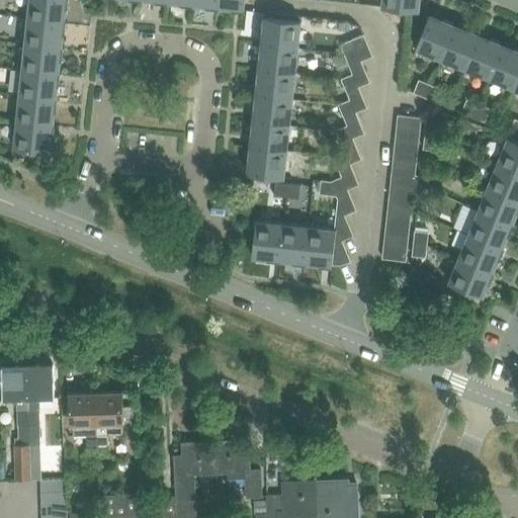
[(30,0),(29,18),(64,22),(66,0),(30,0)]
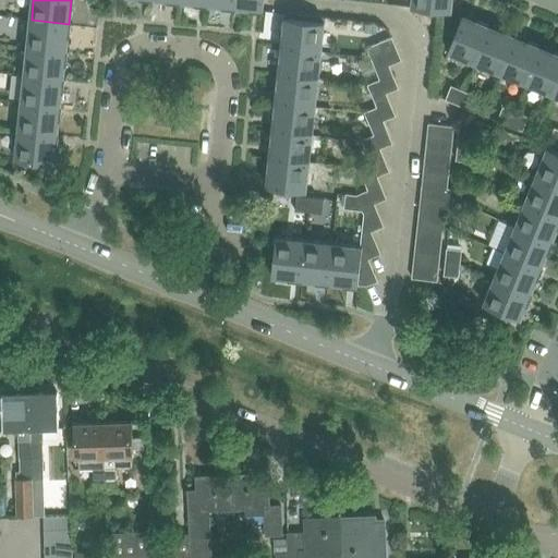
[(234,0),(234,7),(263,10),(264,0),(234,0)]
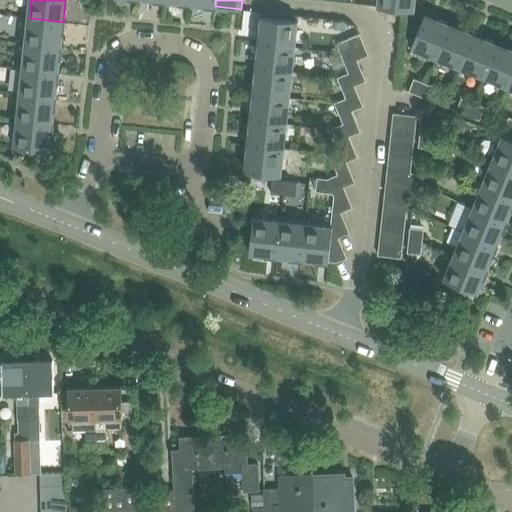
[(414,0),(379,0),(379,6),(413,10),(414,0)]
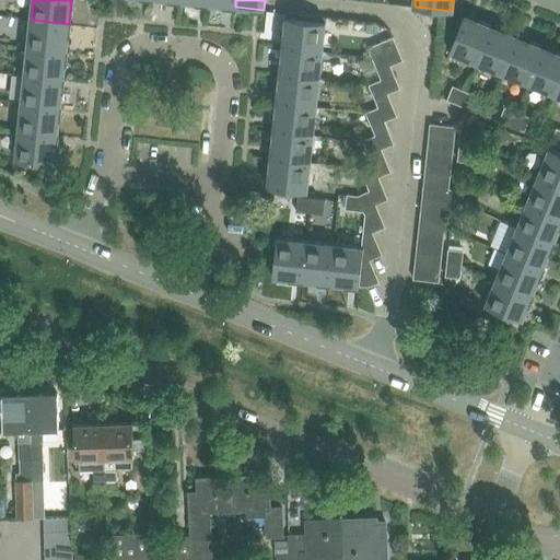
[(451,51),(477,62),(491,27),(465,16),(451,51)]
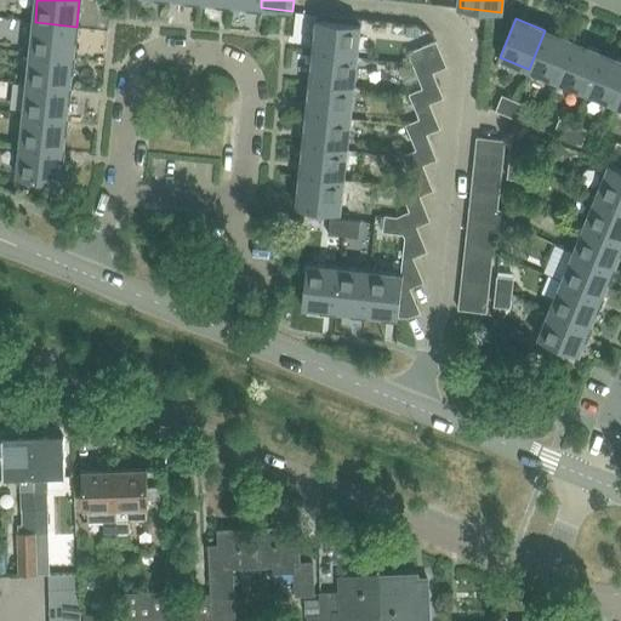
[(318,21),(314,53),(357,57),(359,26),(318,21)]
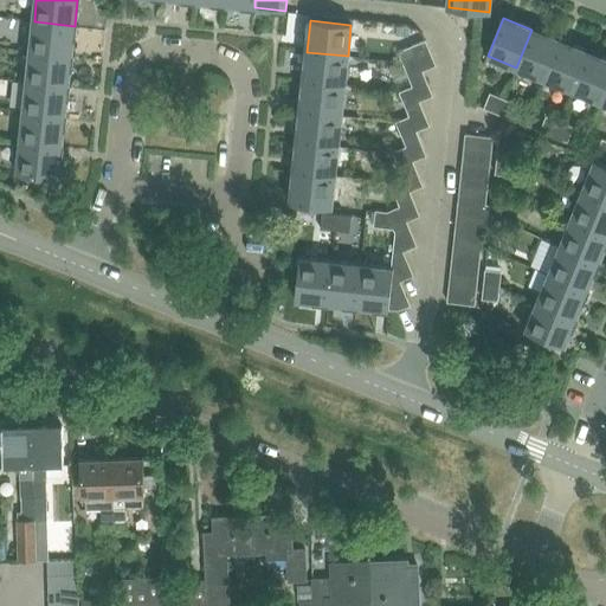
[(34,21),(31,52),(71,56),(75,26),(34,21)]
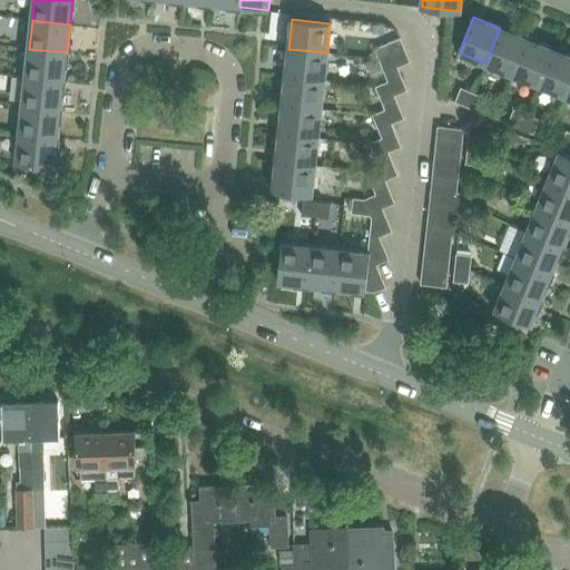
[(383,35),(384,25),(374,23),(373,33),(383,35)]
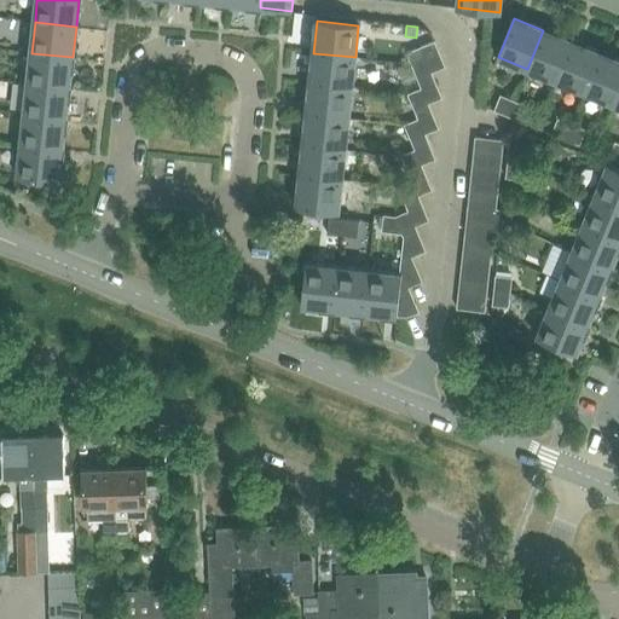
[(527,69),(556,81),(572,42),(543,30),(527,69)]
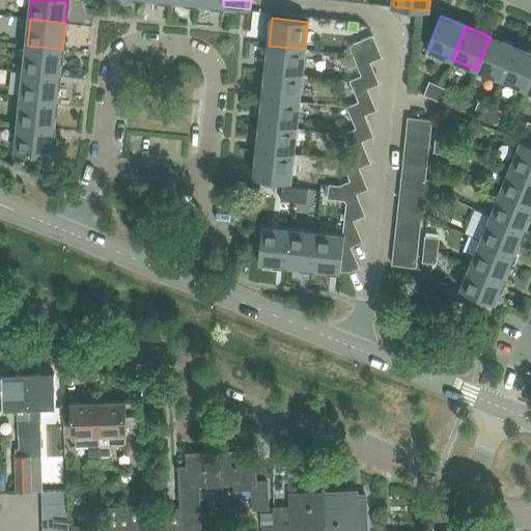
[(360,40),(364,50),(370,62),(382,57),(372,35),(360,40)]
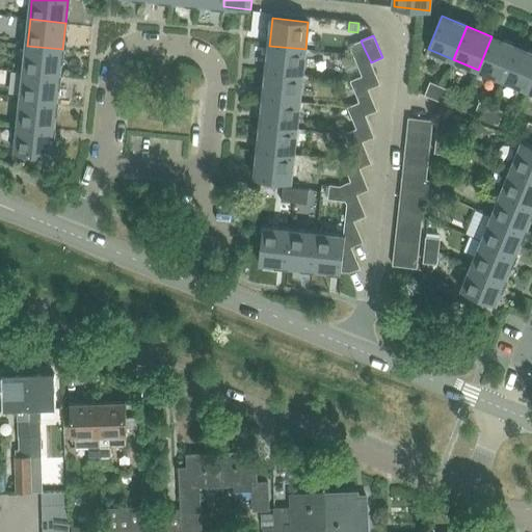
[(478,70),(503,79),(516,46),(491,36),(478,70)]
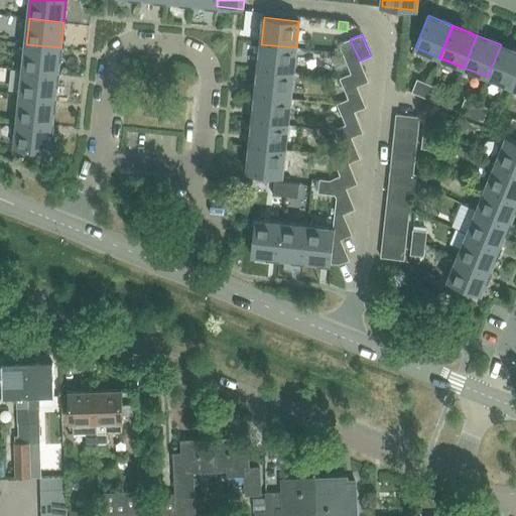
[(26,44),(23,70),(57,74),(60,47),(26,44)]
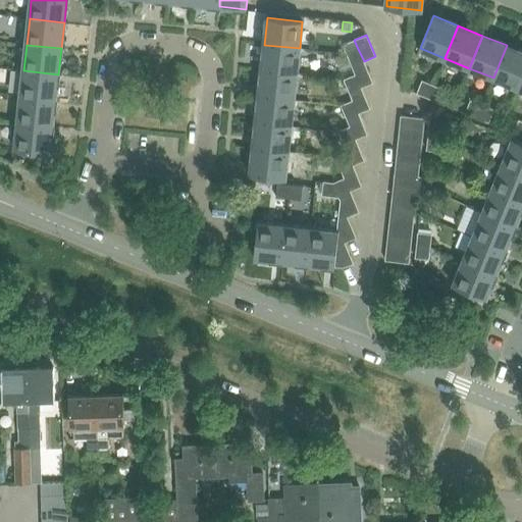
[(264,45),(261,70),(297,74),(300,48),(264,45)]
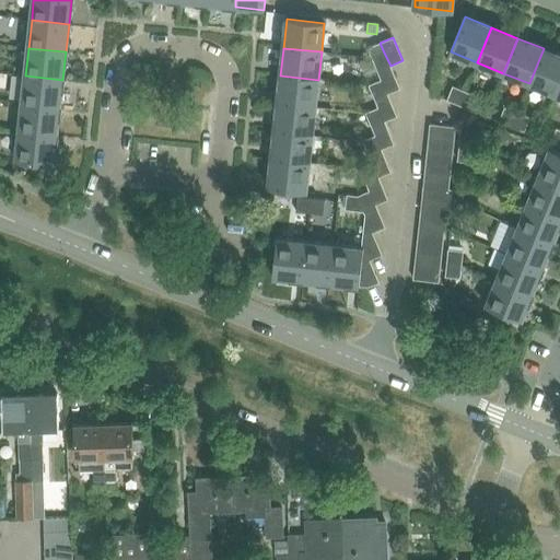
[(529,83),(555,94),(559,80),(559,55),(544,48),(529,83)]
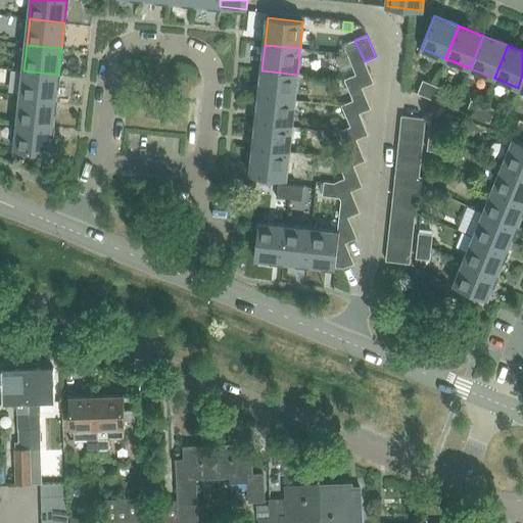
[(347,54),(355,75),(363,87),(374,83),(365,61),(359,49),(347,54)]
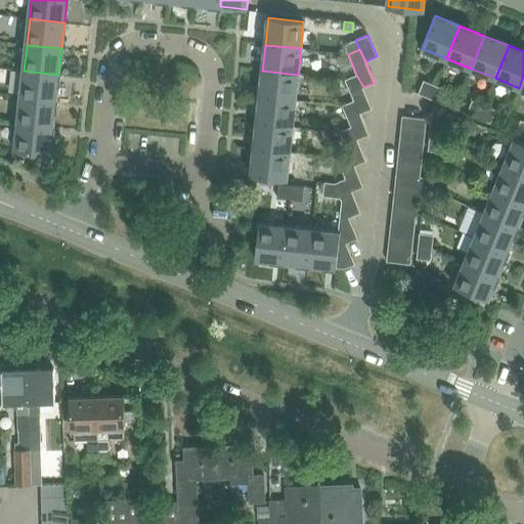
[(24,71),(20,96),(56,100),(58,75),(24,71)]
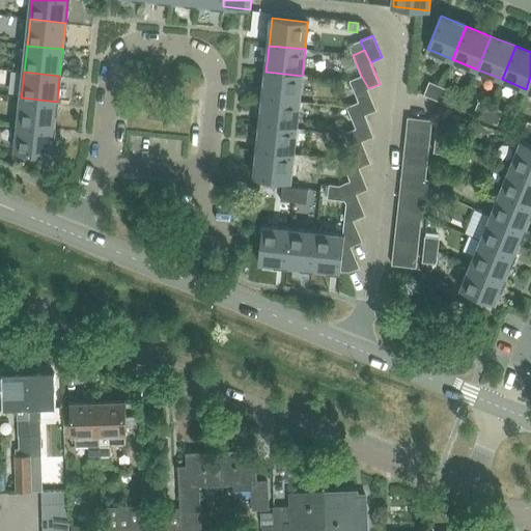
[(266,72),(263,98),(299,102),(302,76),(266,72)]
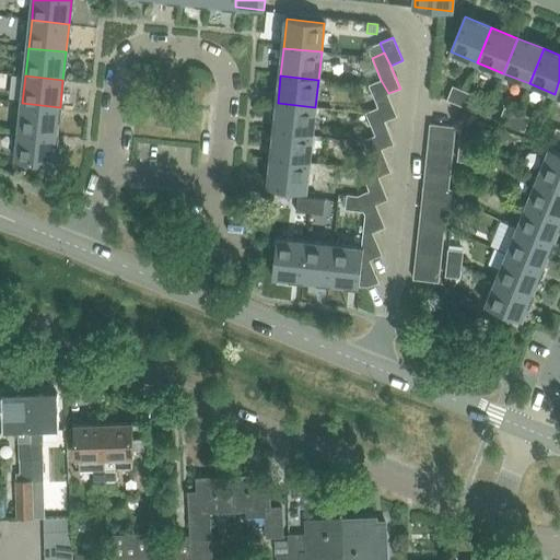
[(369,85),(378,108),(385,121),(397,116),(388,93),(381,80),(369,85)]
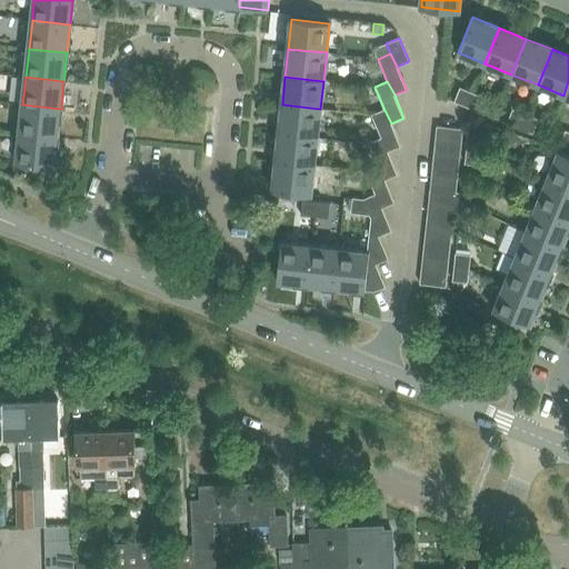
[(455,101),(466,106),(471,92),(460,88),(455,101)]
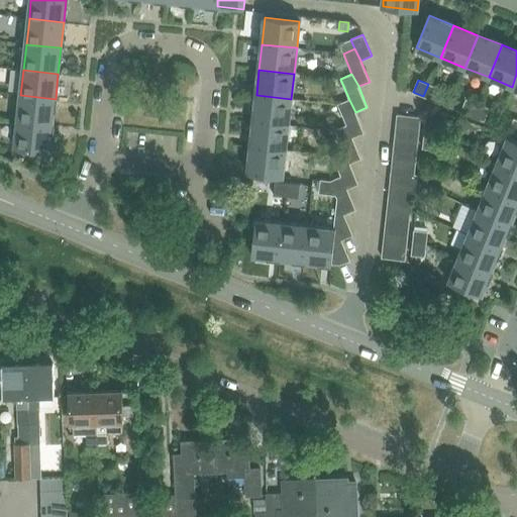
[(428,84),(423,96),(436,102),(441,89),(428,84)]
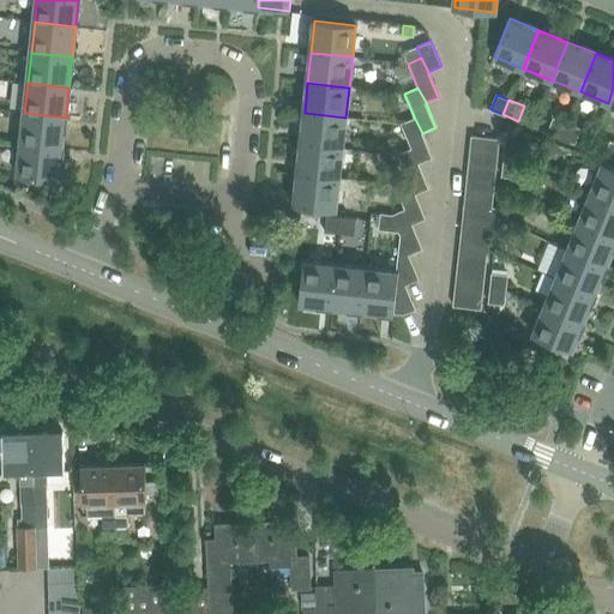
[(22,142),(22,144),(62,148),(66,118),(24,113),(22,142)]
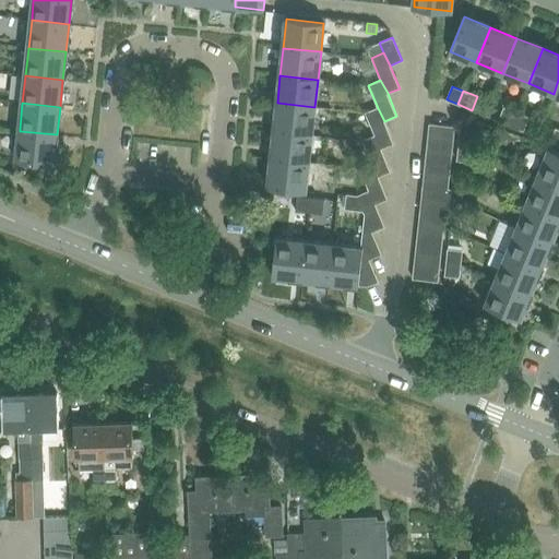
[(277,103),(274,131),(311,134),(314,107),(277,103)]
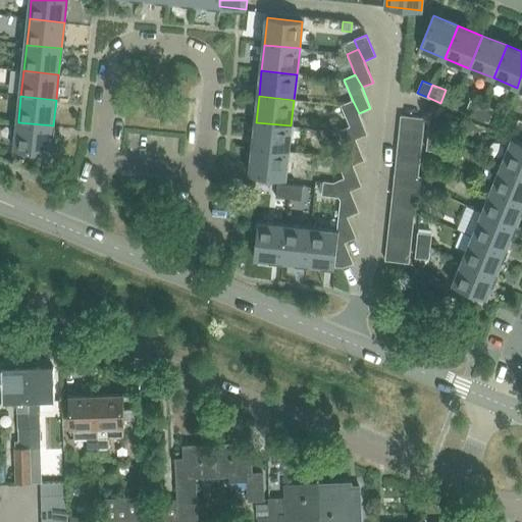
[(465,112),(476,117),(481,105),(470,100),(465,112)]
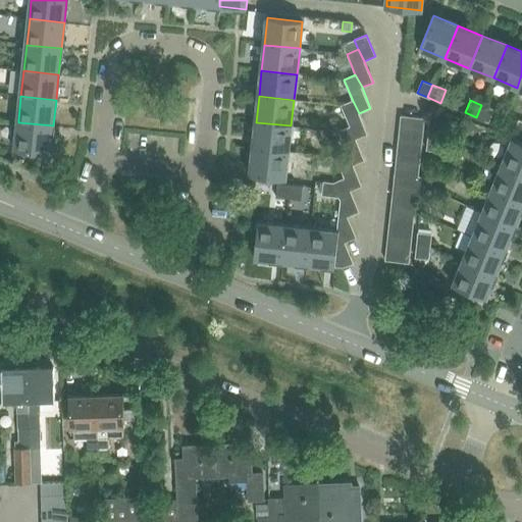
[(341,106),(350,126),(356,139),(367,135),(359,113),(353,101),(341,106)]
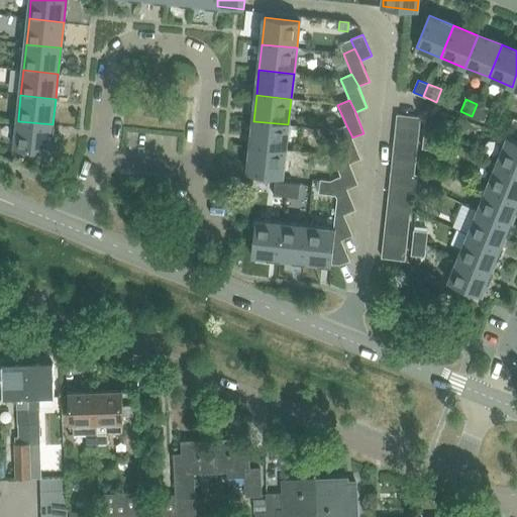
[(477,104),(472,116),(484,121),(489,108),(477,104)]
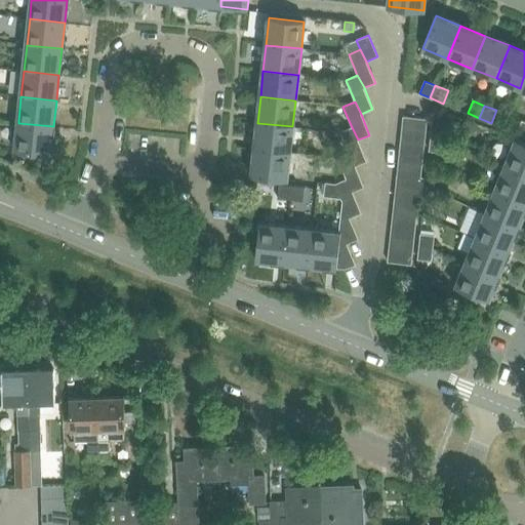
[(419,188),(420,176),(427,119),(403,117),(388,261),(411,265),(417,202),(419,188)]
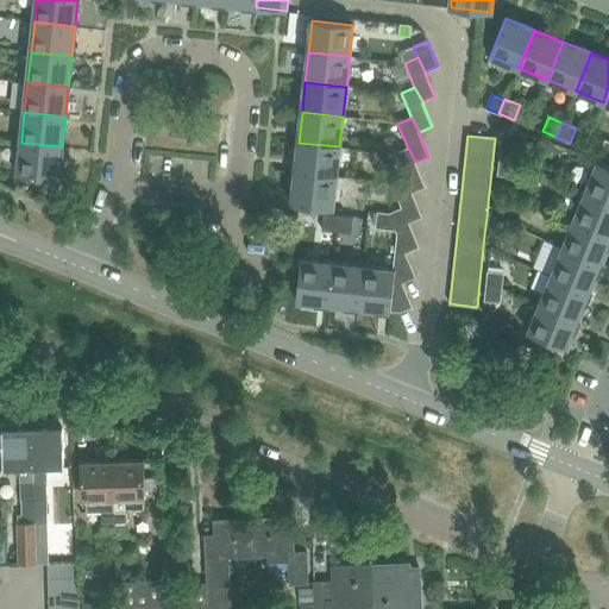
[(598,155),(608,158),(608,140),(606,139),(598,155)]
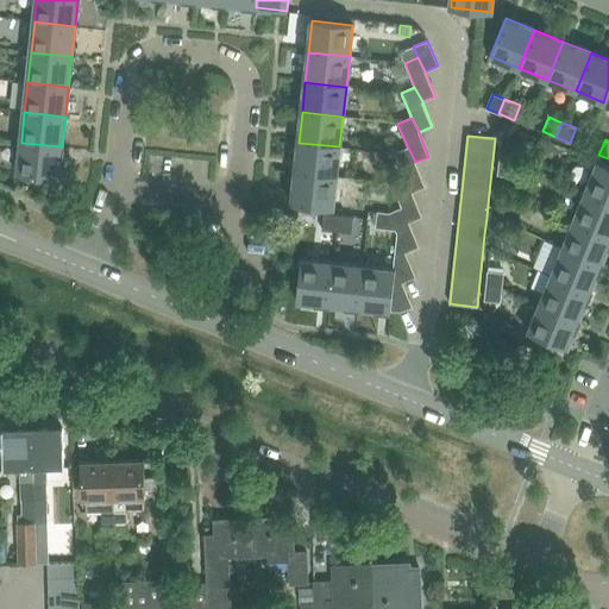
[(62,146),(22,143),(18,174),(58,177),(62,146)]
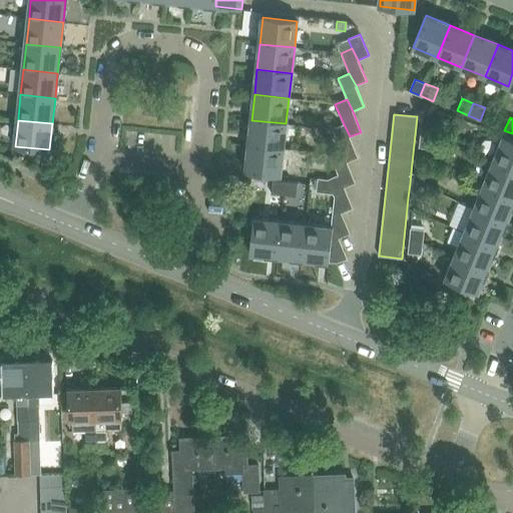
[(251,120),(248,145),(284,149),(286,123),(251,120)]
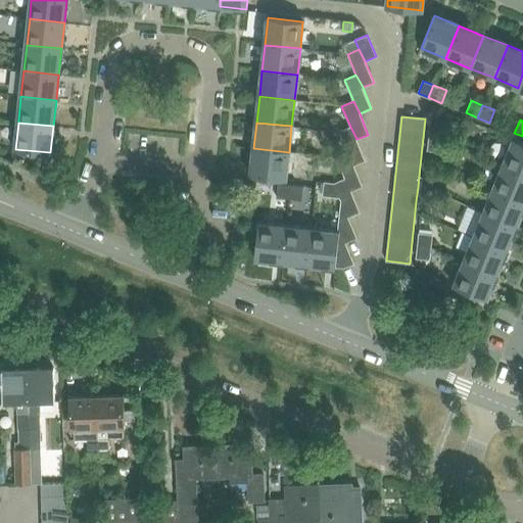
[(430,125),(429,136),(442,138),(444,127),(430,125)]
